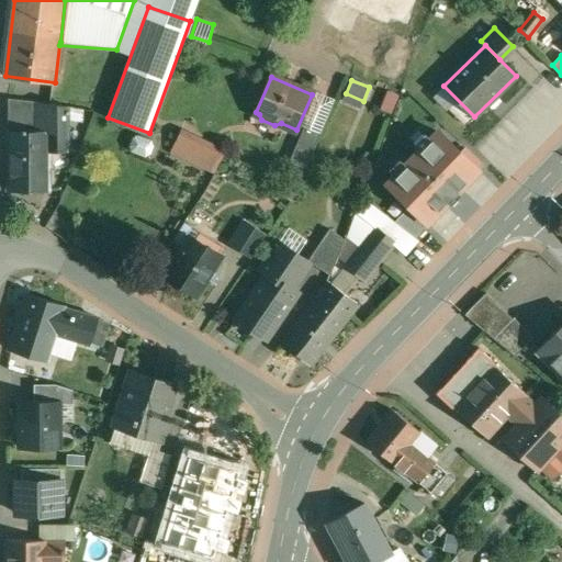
[(67,107),(32,101),(9,98),(9,133),(48,133),(48,150),(67,150),(67,113),(69,113),(68,111),(67,111),(67,107)]
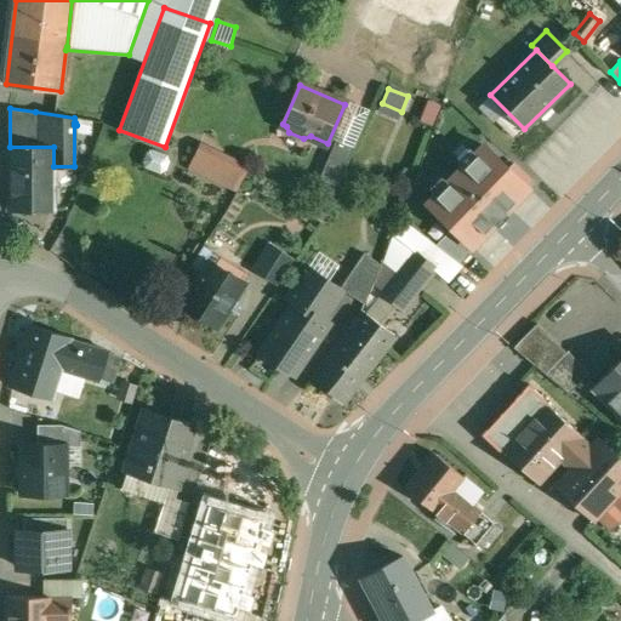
[(337,138),(320,178),(339,186),(355,146),(337,138)]
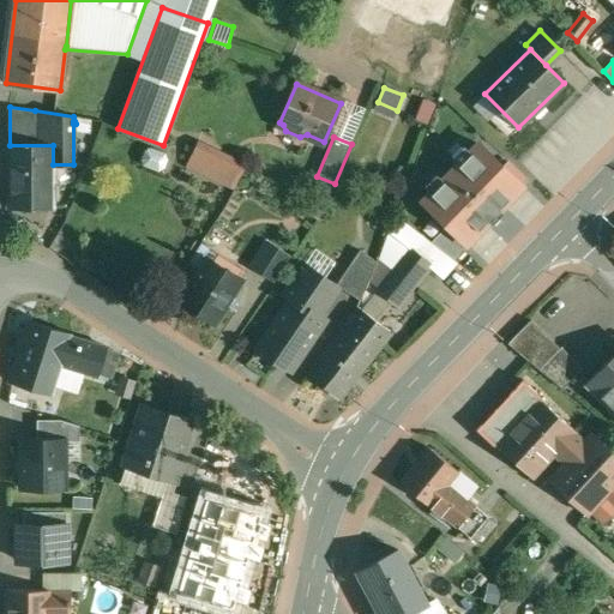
[(419,197),(465,245),(523,187),(476,139),(419,197)]
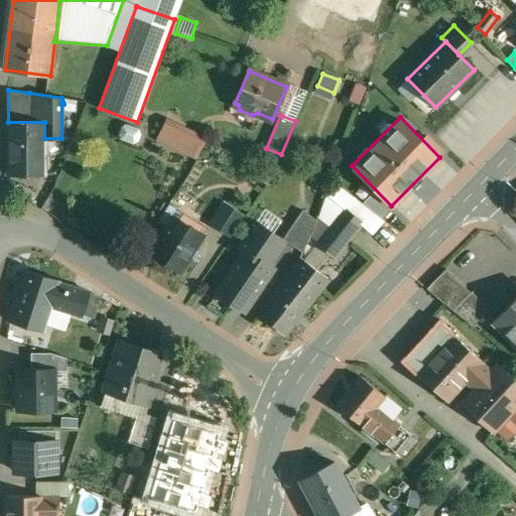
[(44,122),(8,122),(8,174),(45,174),(44,138),(44,122)]
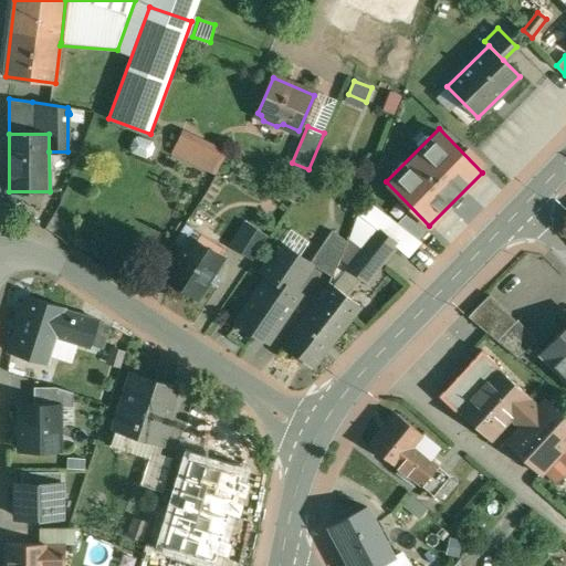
[(153,142),(139,136),(134,138),(132,147),(133,153),(147,158),(152,155),(155,146),(153,142)]
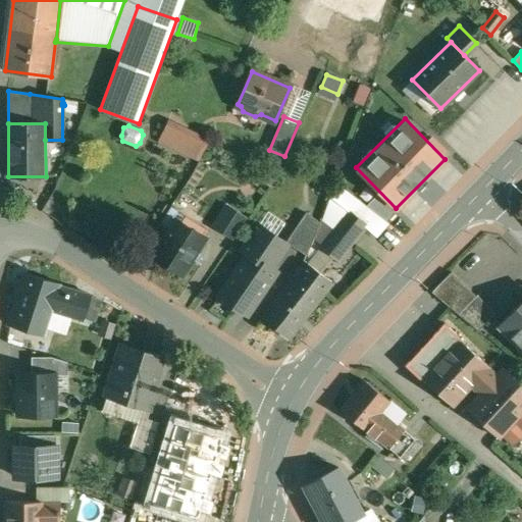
[(205,144),(168,125),(161,142),(198,159),(205,144)]
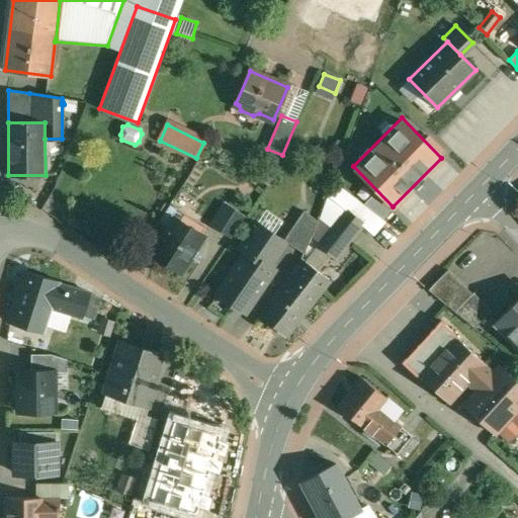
[(370,208),(334,180),(329,195),(345,208),(345,209),(361,222),(370,208)]
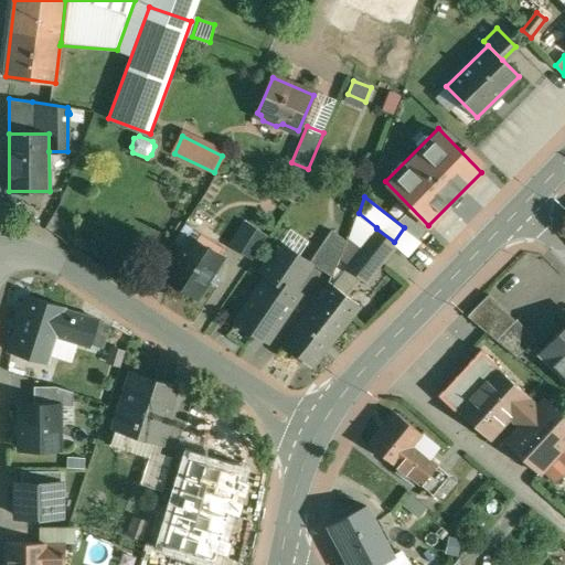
[(359,213),(349,237),(361,246),(376,227),(359,213)]
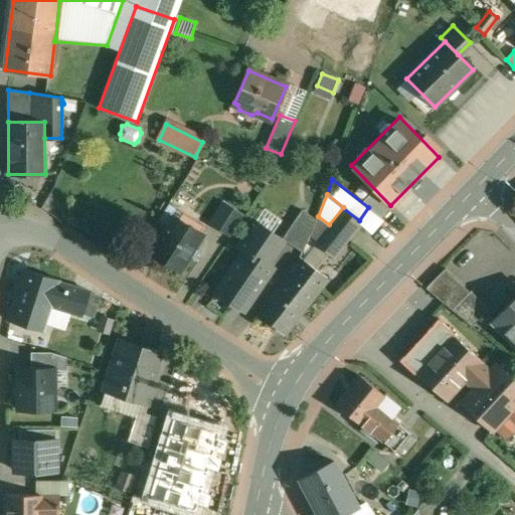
[(242,213),(225,202),(211,224),(228,234),(242,213)]
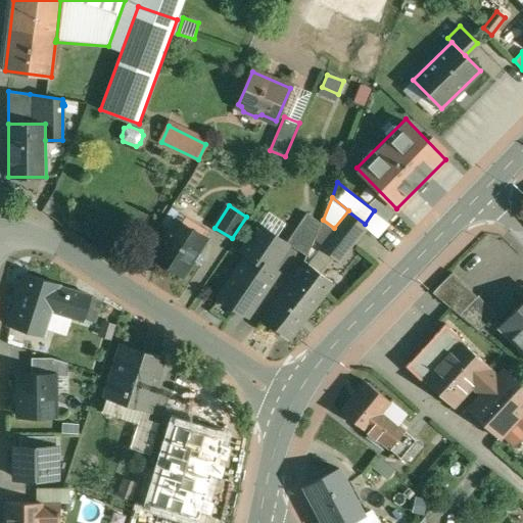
[(334,228),(322,244),(341,260),(368,227),(365,224),(348,211),(348,210),(334,228)]
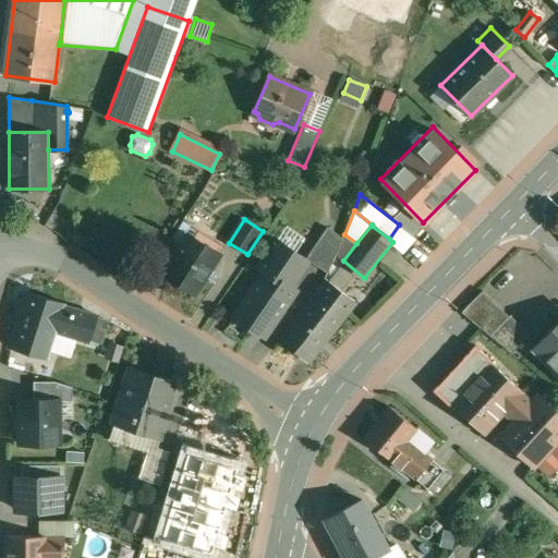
[(327,227),(306,258),(328,273),(342,238),(327,227)]
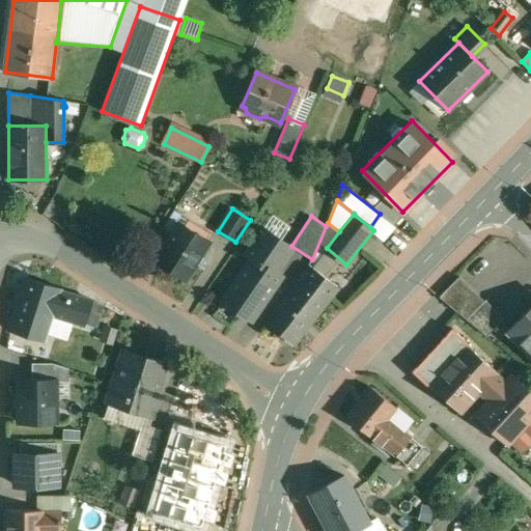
[(186,227),(179,223),(156,261),(185,279),(208,242),(207,241),(211,234),(189,221),(186,227)]
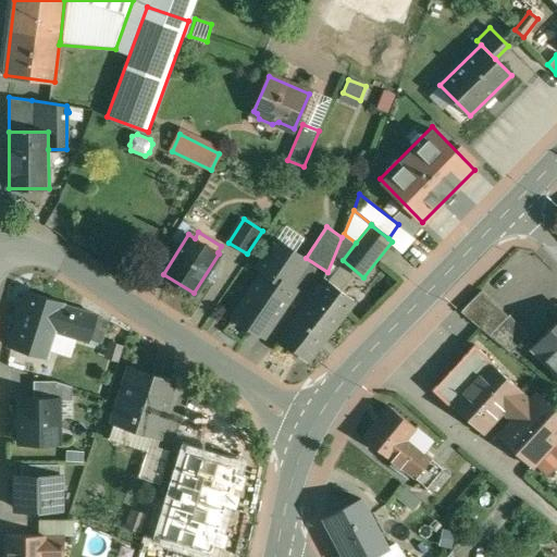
[(263,271),(233,317),(264,336),(296,289),(291,286),(305,264),(296,258),(295,252),(276,239),(258,268),(263,271)]
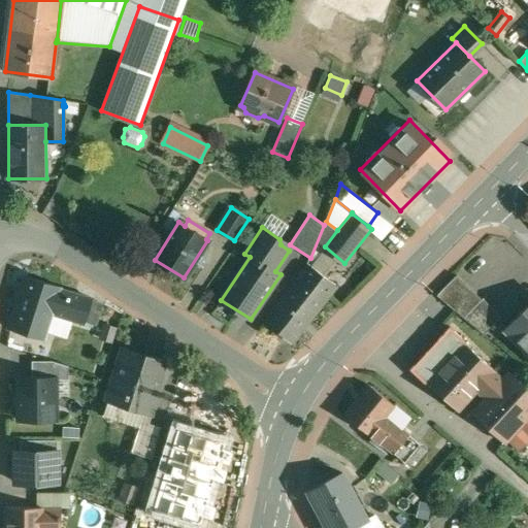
[(310,265),(265,323),(291,342),(336,285),(310,265)]
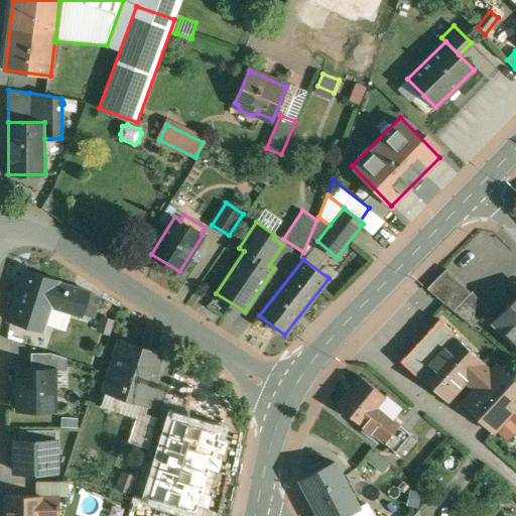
[(471,292),(446,268),(427,288),(454,310),(471,292)]
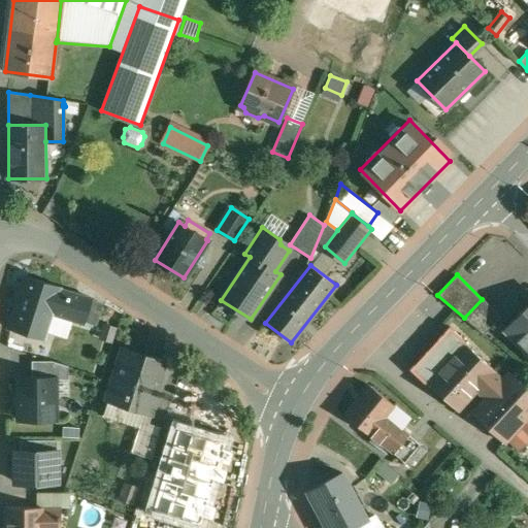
[(61,287),(27,276),(26,276),(9,328),(10,328),(10,329),(44,339),(53,315),(61,289),(61,287)]
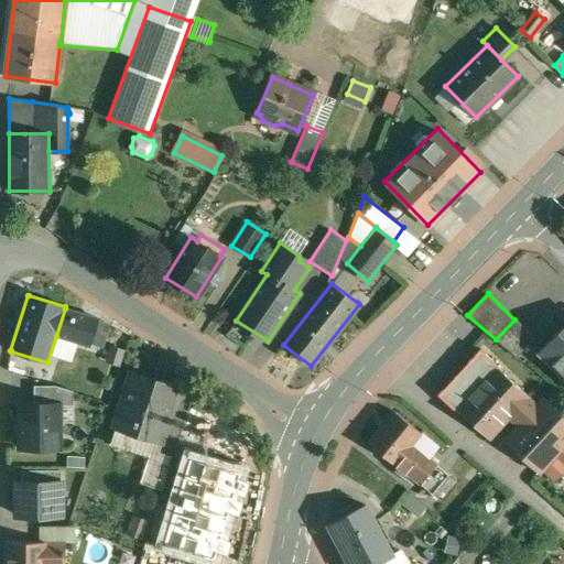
[(98,318),(65,308),(56,336),(89,346),(98,318)]
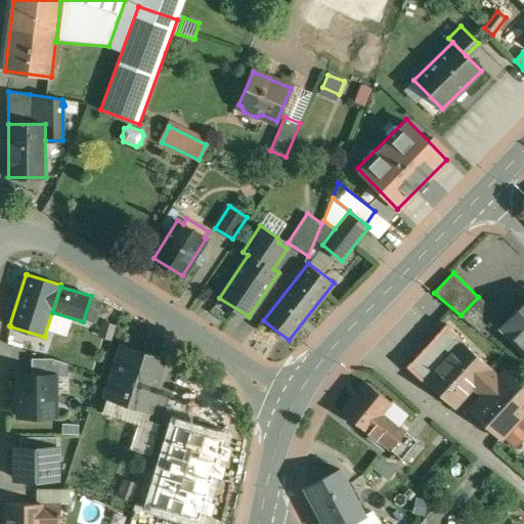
[(478,297),(461,315),(480,332),(497,313),(479,296),(478,297)]
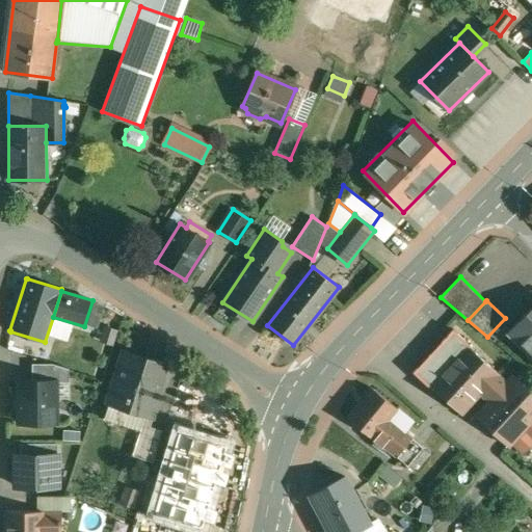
[(531,308),(509,330),(511,331),(514,329),(525,340),(524,342),(531,349),(531,308)]
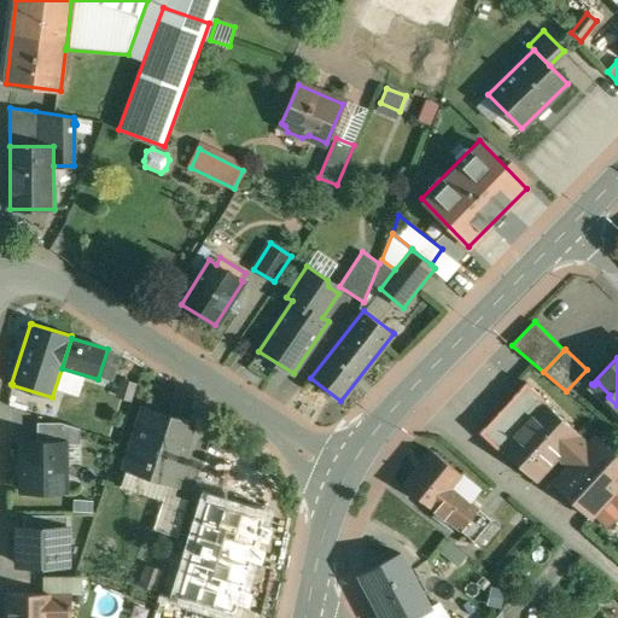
[(536,481),(558,456),(569,465),(552,483),(590,518),(595,513),(608,499),(617,488),(617,455),(596,435),(588,444),(578,435),(579,433),(544,401),(500,448),(536,481)]
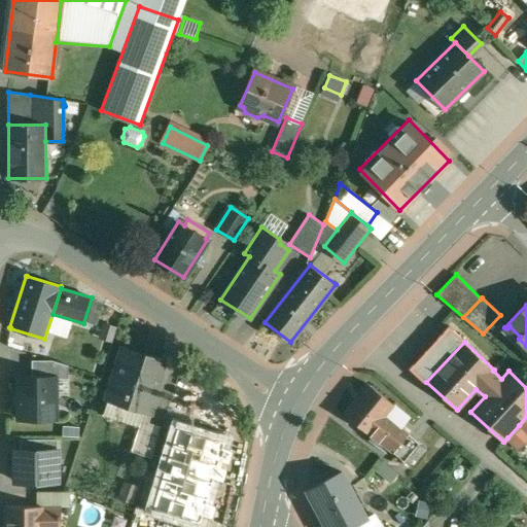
[(164,361),(125,348),(107,399),(144,412),(146,406),(154,408),(162,386),(156,384),(164,361)]
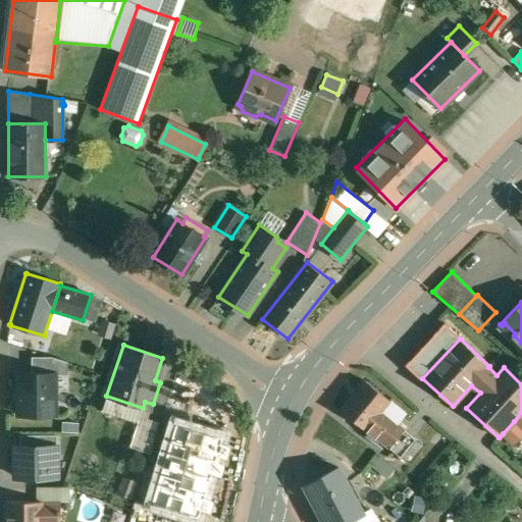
[(33,373),(55,373),(67,373),(67,356),(33,356),(33,373)]
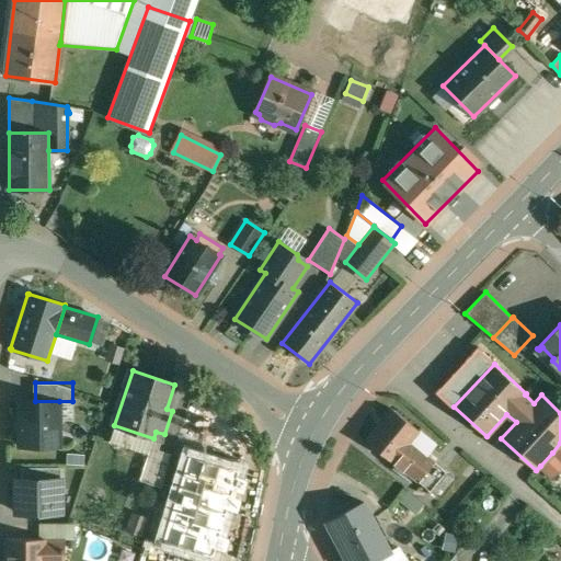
[(35,401),(21,401),(22,450),(60,450),(59,401),(35,401)]
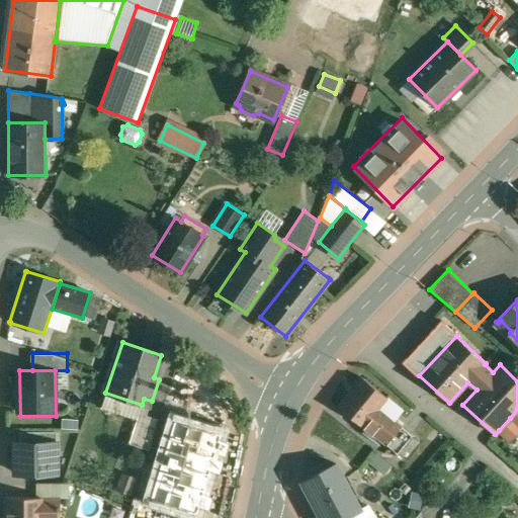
[(387,398),(362,376),(338,406),(363,427),(364,426),(386,444),(402,426),(379,408),(387,398)]
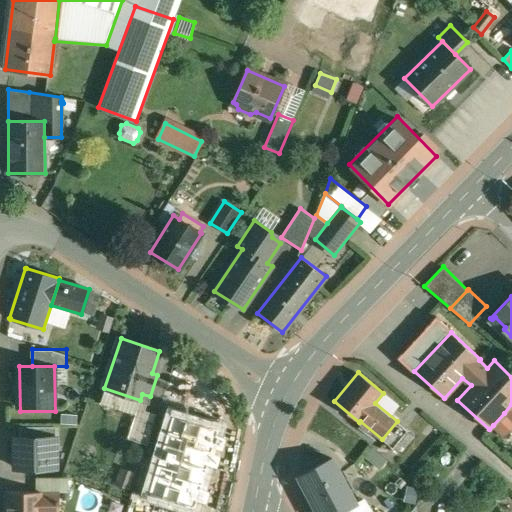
[(140,400),(128,439),(148,445),(155,419),(156,414),(145,411),(148,402),(140,400)]
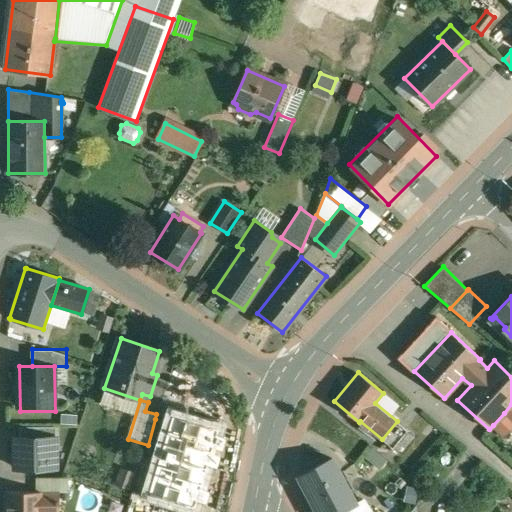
[(504,434),(511,425),(511,420),(504,413),(493,425),(504,434)]
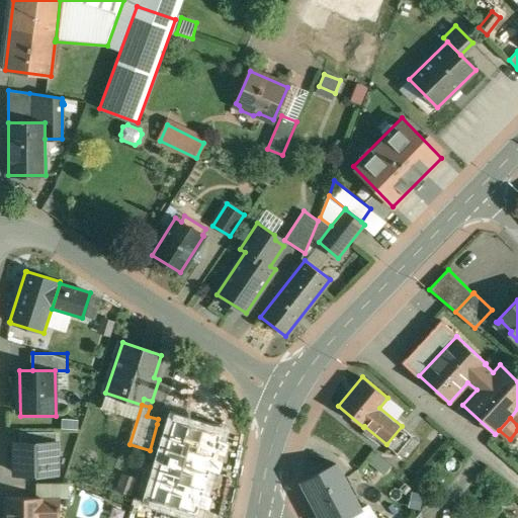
[(402,426),(386,444),(397,453),(412,435),(402,426)]
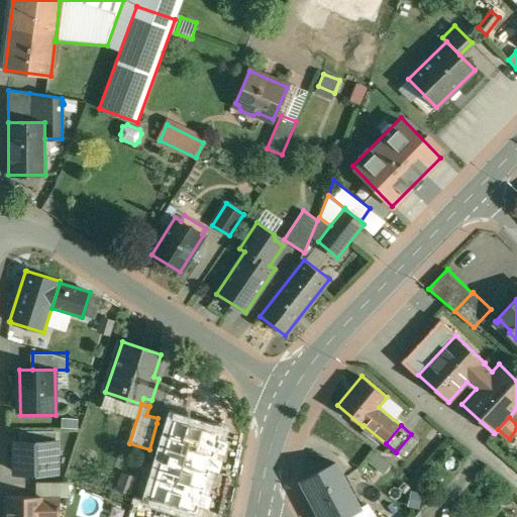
[(57,441),(17,442),(17,478),(58,477),(57,441)]
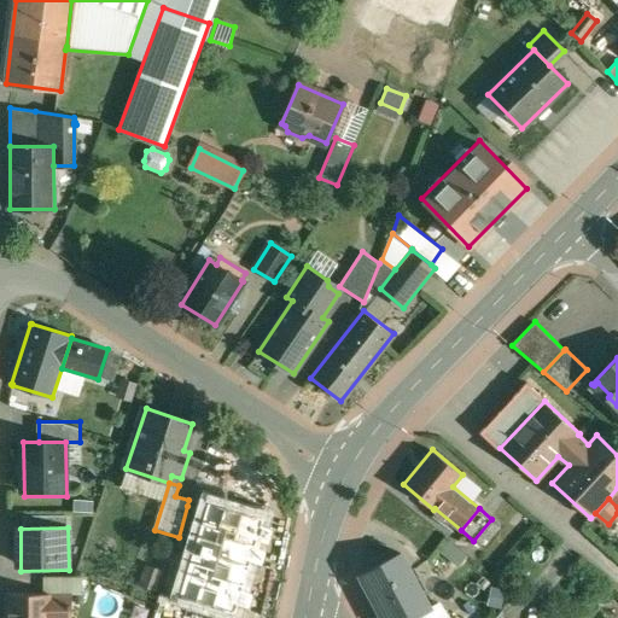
[(198,541),(190,569),(227,581),(237,553),(198,541)]
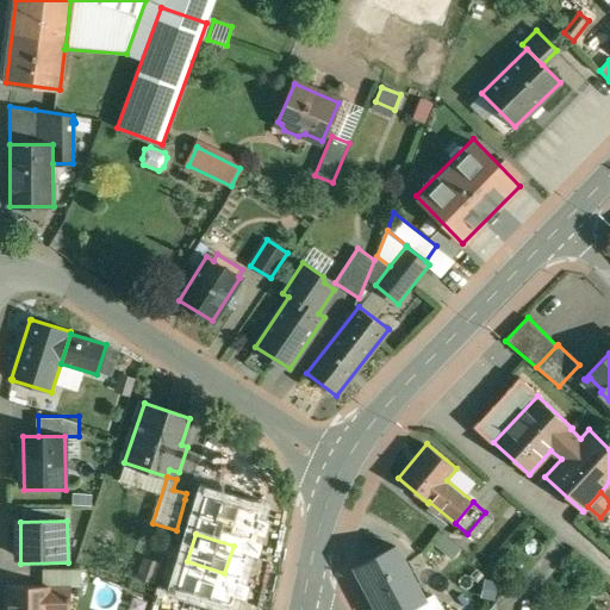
[(394,546),(354,566),(373,603),(367,607),(368,609),(404,609),(408,608),(423,601),(423,599),(394,546)]
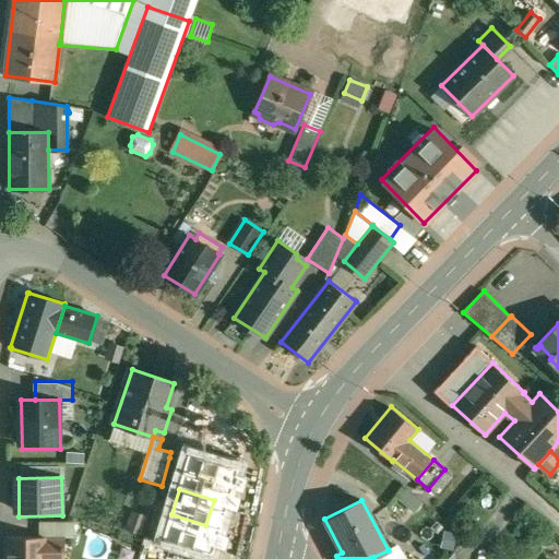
[(46,537),(6,537),(6,558),(45,558),(46,554),(46,552),(46,537)]
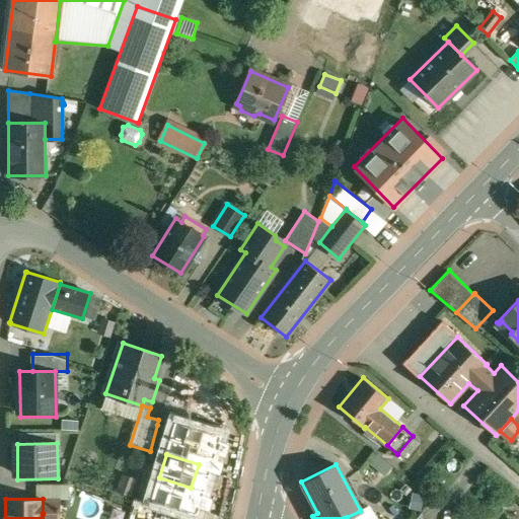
[(60,499),(43,499),(43,513),(60,513),(60,499)]
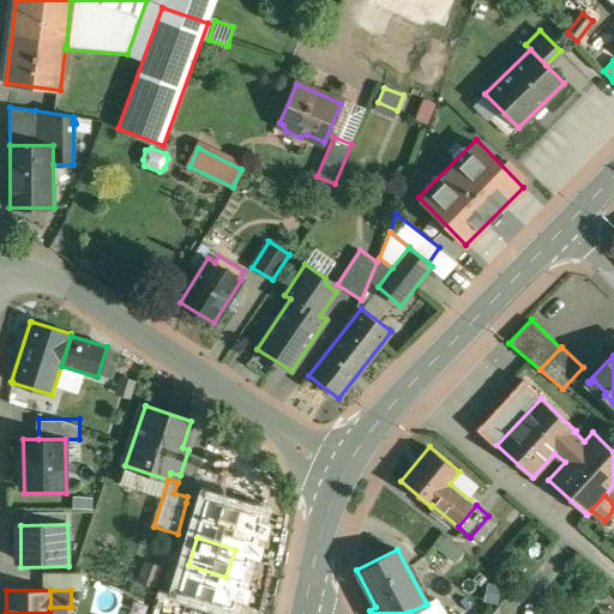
[(445,613),(435,599),(426,603),(426,605),(410,612),(411,613),(445,613)]
